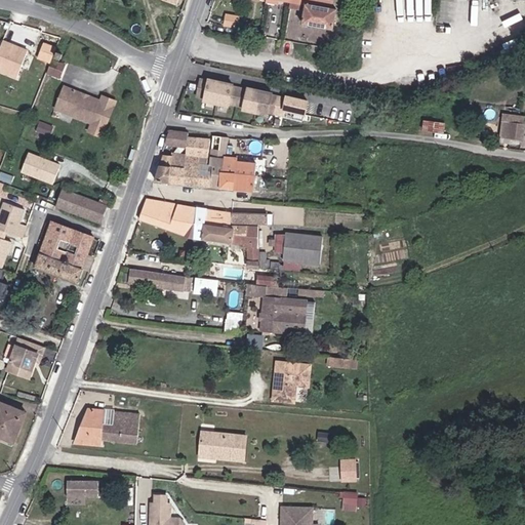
[(290,0),(290,2),(305,4),(305,8),(301,24),(334,30),(337,8),(329,7),(330,0),(290,0)]
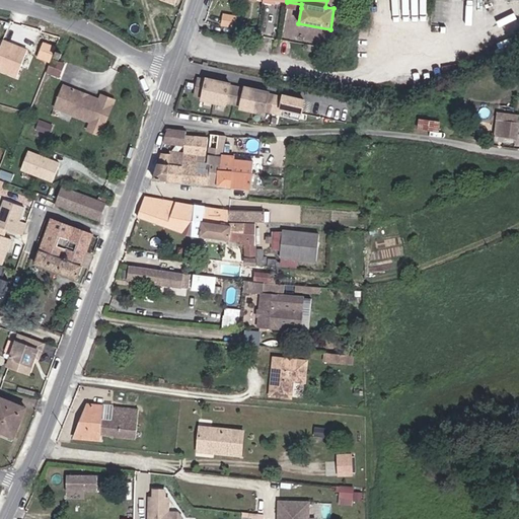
[(223,13),(222,24),(235,25),(236,13),(223,13)]
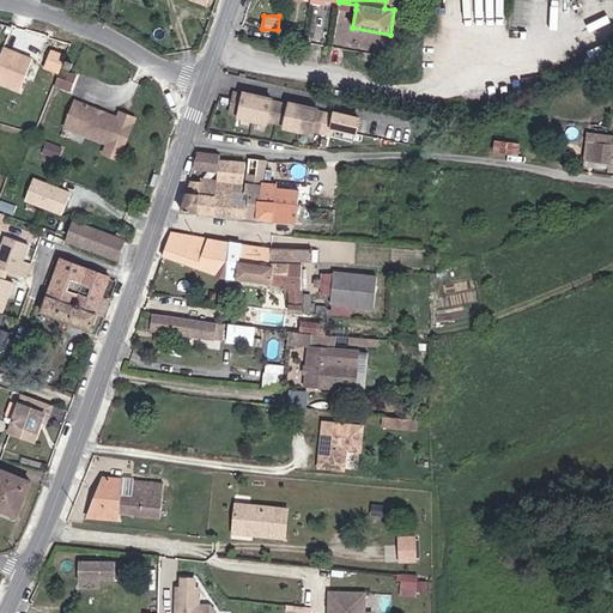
[(0,82),(18,90),(31,58),(2,47),(0,50),(0,82)]
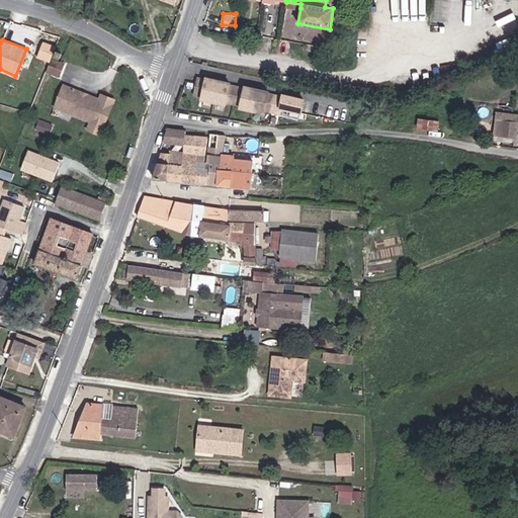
[(62,67),(49,62),(44,75),(56,80),(62,67)]
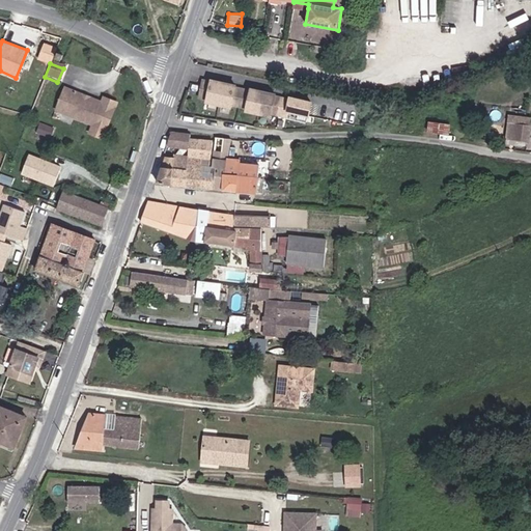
[(220,83),(212,82),(208,99),(217,100),(216,104),(240,109),(241,105),(256,108),(255,112),(280,117),(280,113),(288,115),(289,110),(317,115),(320,103),(304,100),(304,102),(299,101),(284,96),(284,94),(278,93),(278,95),(267,93),(267,91),(260,90),(260,91),(244,88),(244,86),(238,85),(238,87),(226,85),(226,83),(220,81),(220,83)]
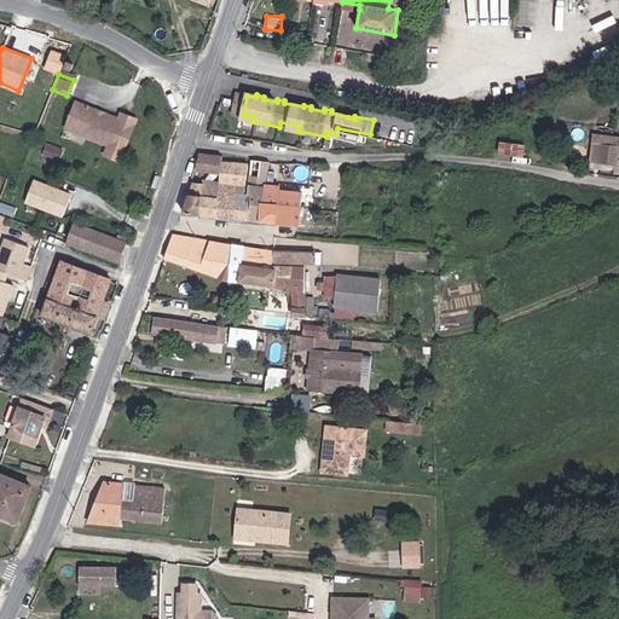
[(87,109),(75,104),(64,131),(109,148),(105,157),(121,163),(137,121),(121,115),(119,121),(106,116),(102,120),(88,114),(87,109)]
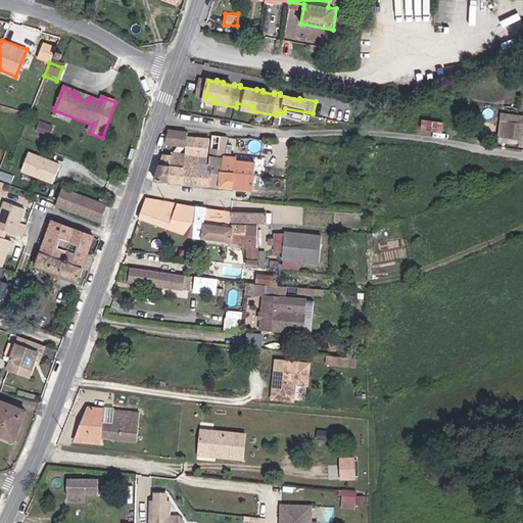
[(522,139),(522,137),(522,126),(522,114),(502,112),(500,137),(522,139)]
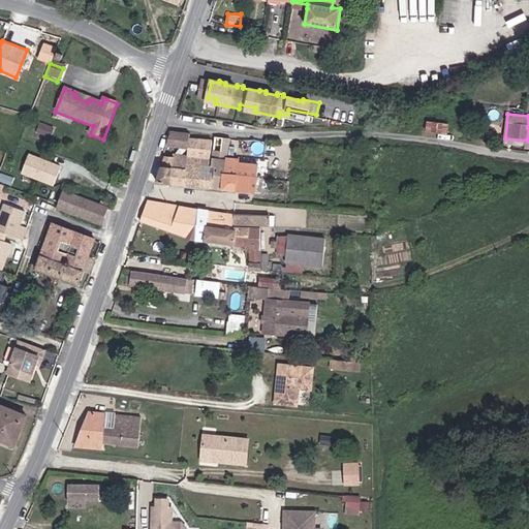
[(447,133),(448,123),(431,120),(428,120),(426,130),(447,133)]
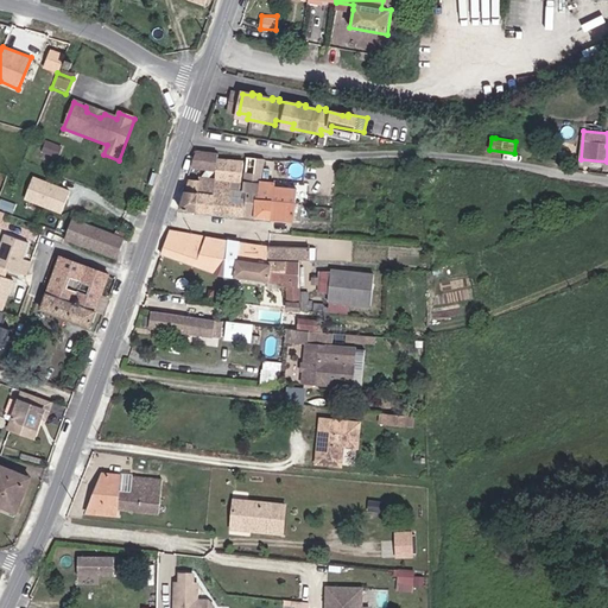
[(57,158),(61,149),(46,143),(43,152),(57,158)]
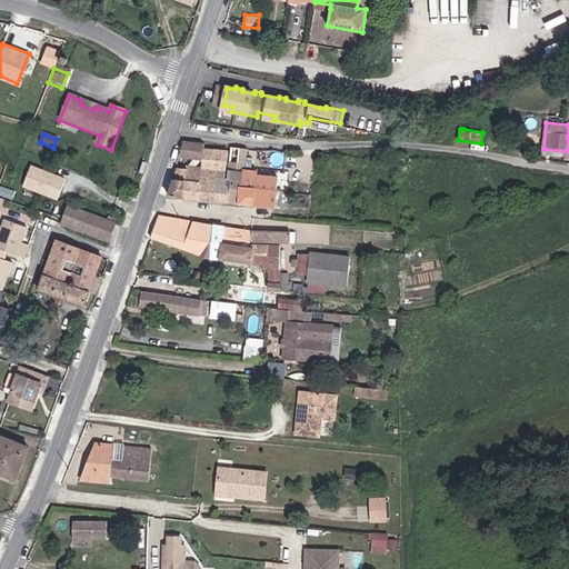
[(167,195),(199,198),(205,147),(205,143),(186,140),(167,195)]
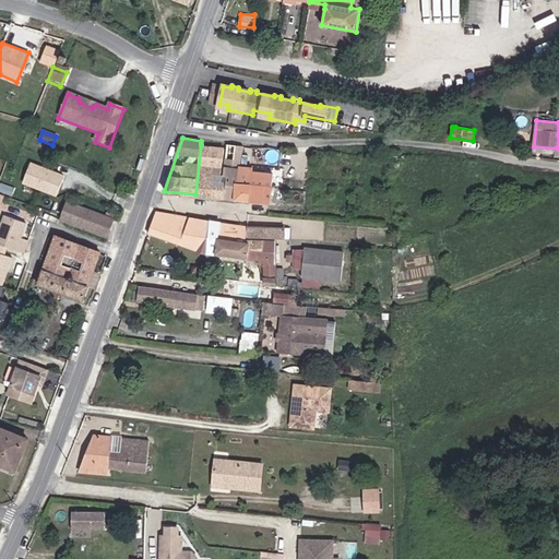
[(213,171),(223,174),(225,147),(201,144),(195,194),(210,197),(213,171)]
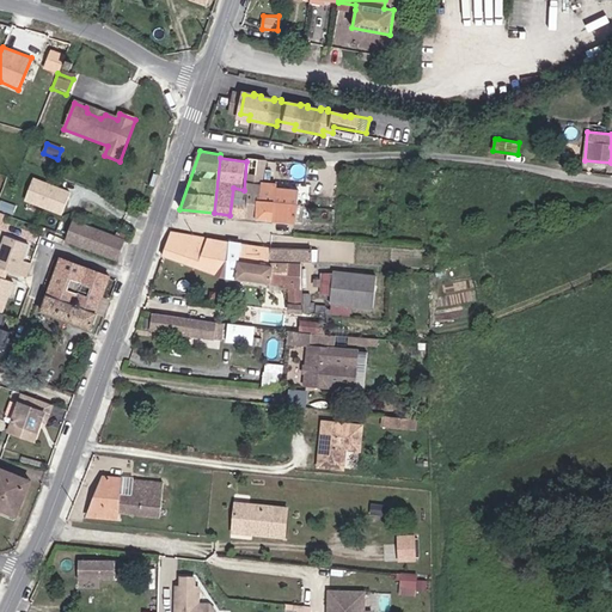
[(242,216),(259,218),(267,160),(246,158),(246,161),(244,190),(242,216)]
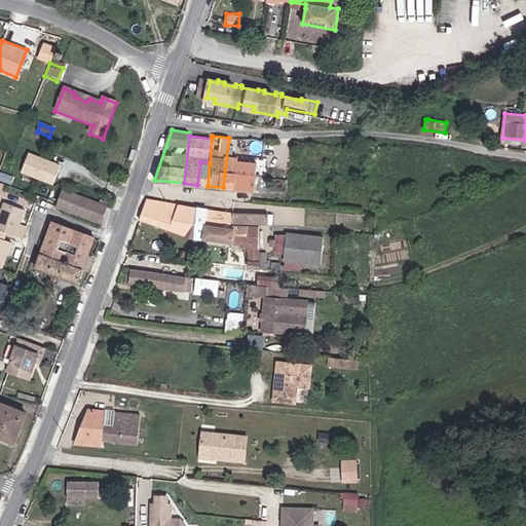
[(223,187),(235,189),(255,191),(258,161),(245,159),(246,139),(229,138),(223,187)]
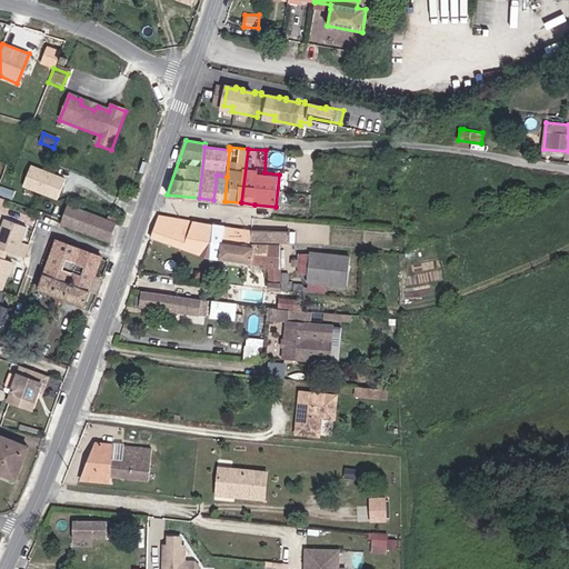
[(285,175),(287,152),(266,150),(265,172),(279,175),(285,175)]
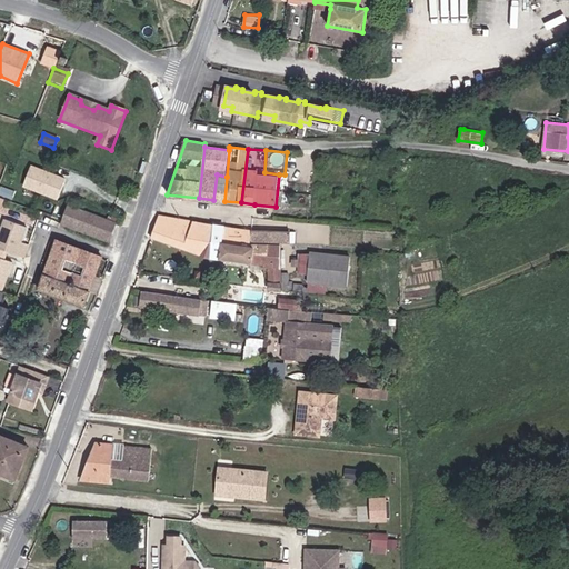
[(58,199),(68,177),(31,162),(22,186),(58,199)]
